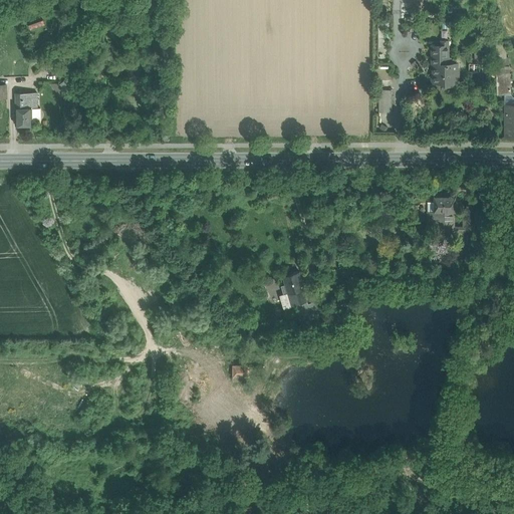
[(449,63),(449,41),(442,41),(442,45),(432,45),(432,64),(434,64),(434,74),(432,76),(432,80),(434,82),(444,82),(446,84),(453,84),(455,82),(457,82),(457,78),(459,76),(459,69),(457,67),(457,63),(449,63)]
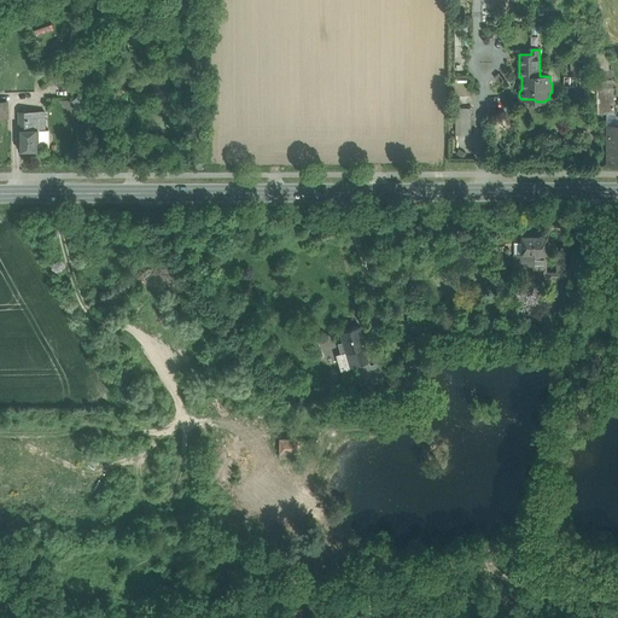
[(586,51),(571,51),(571,76),(564,77),(564,87),(586,87),(586,51)]
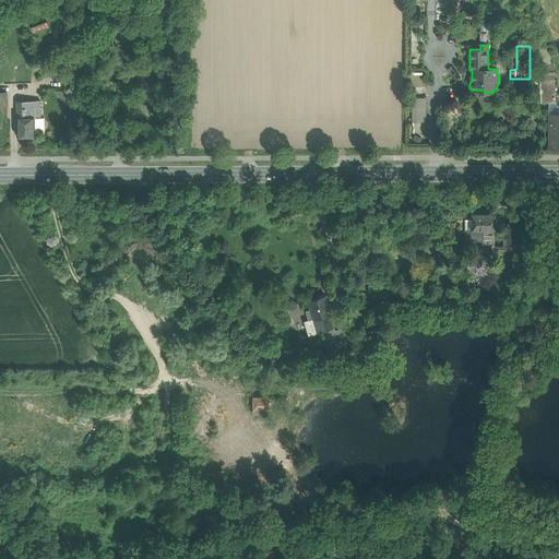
[(554,62),(539,63),(539,72),(542,103),(549,103),(556,103),(555,79),(554,62)]
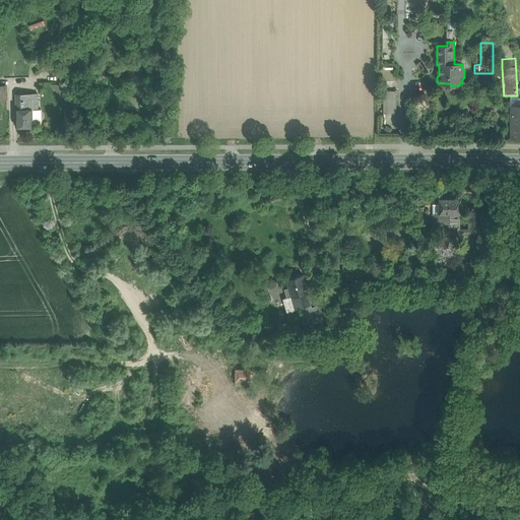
[(67,81),(57,83),(58,89),(69,87),(67,81)]
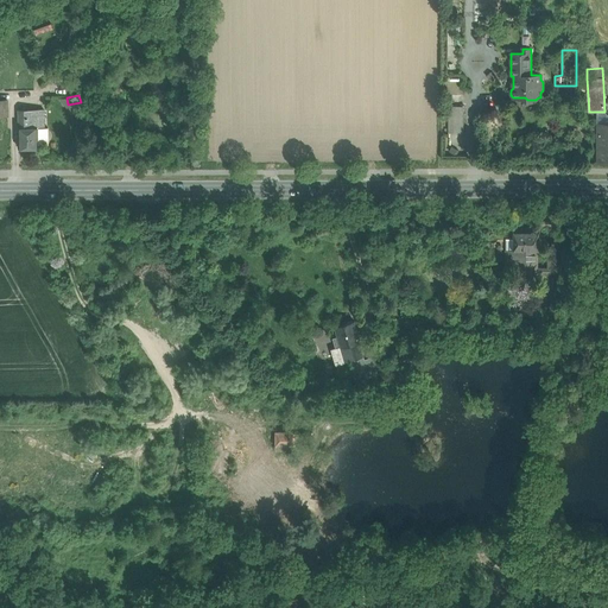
[(463,106),(449,106),(449,126),(463,126),(463,106)]
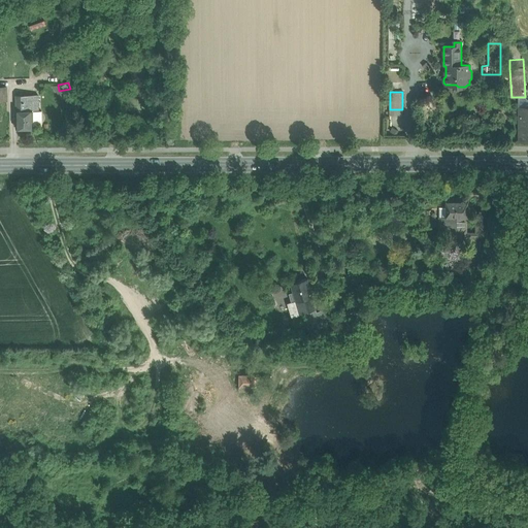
[(33,95),(17,95),(17,128),(33,128),(33,125),(33,111),(33,95)]
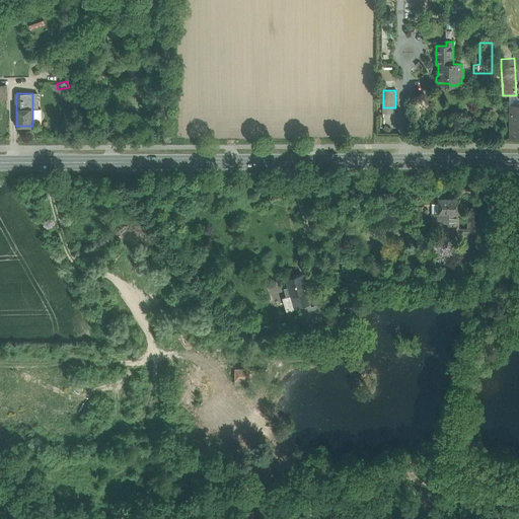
[(518,97),(518,98),(517,95),(516,95),(510,95),(510,105),(511,105),(511,140),(518,139),(518,97)]
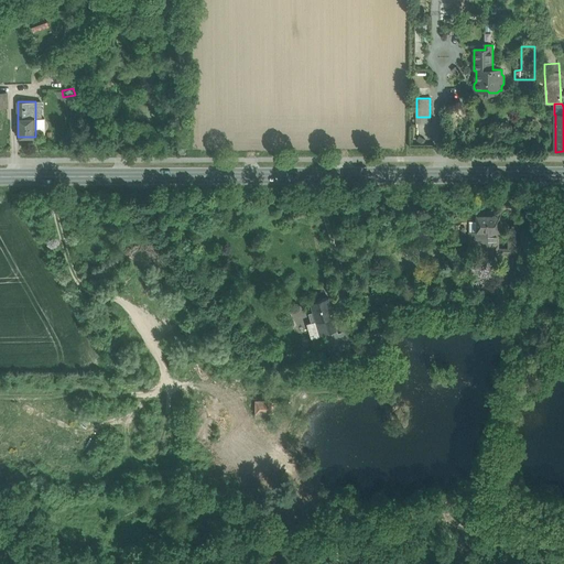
[(45,119),(35,119),(35,133),(45,133),(45,119)]
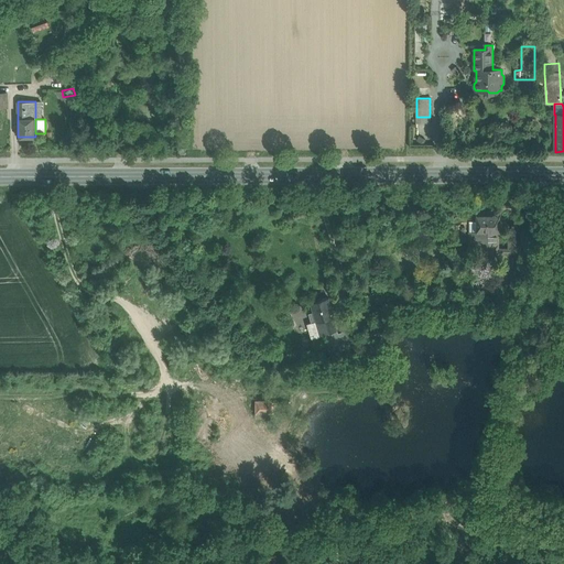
[(499,214),(477,213),(477,221),(470,221),(470,247),(481,247),(481,257),(498,257),(498,252),(498,248),(498,232),(499,232),(499,214)]
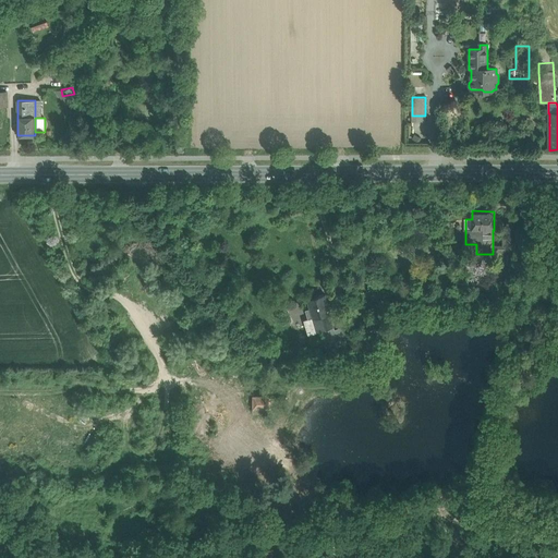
[(518,233),(504,233),(504,250),(518,250),(518,233)]
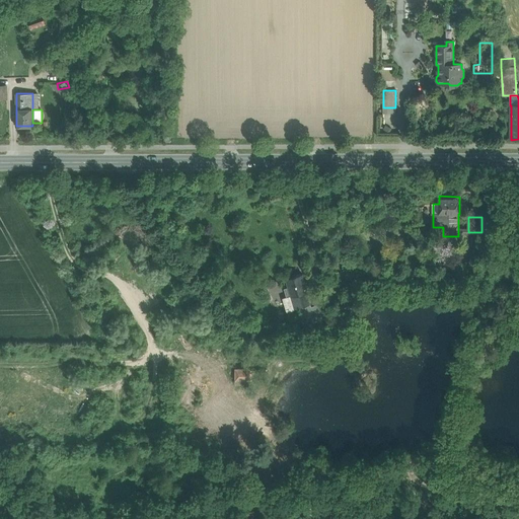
[(427,258),(427,257),(422,258),(422,267),(433,267),(433,258),(427,258)]
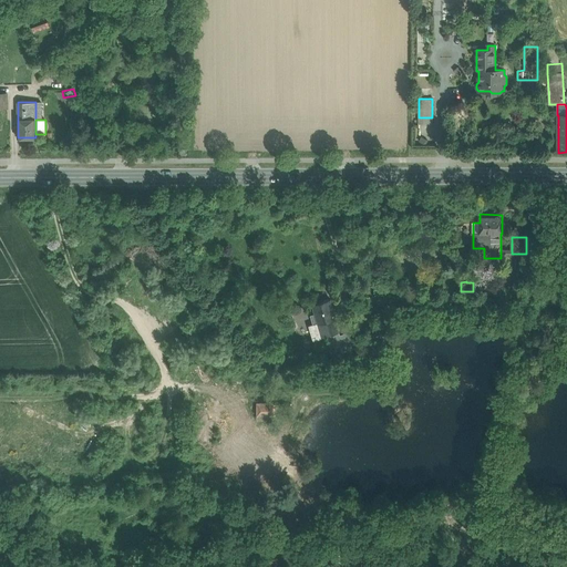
[(330,298),(313,303),(317,312),(311,315),(315,323),(326,321),(329,334),(340,331),(336,318),(330,298)]
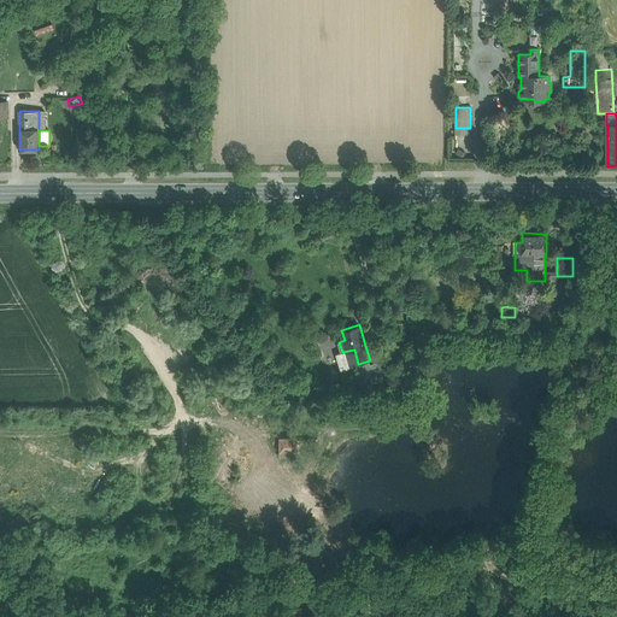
[(389,358),(371,364),(377,383),(395,378),(389,358)]
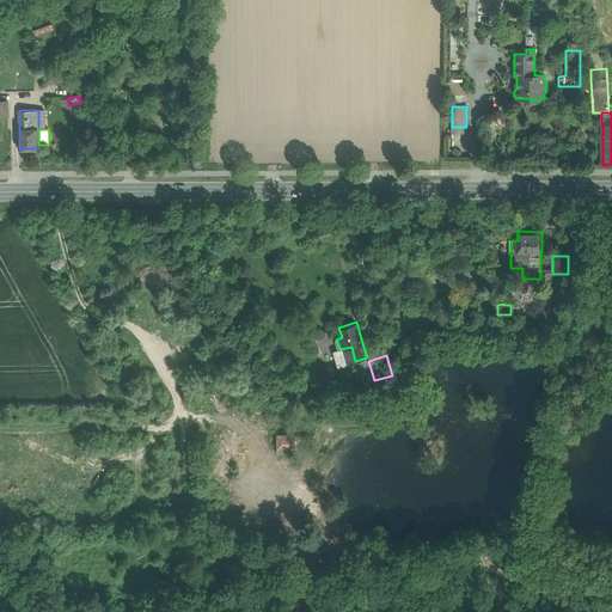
[(367,357),(355,361),(362,384),(374,380),(368,361),(367,361),(367,357)]
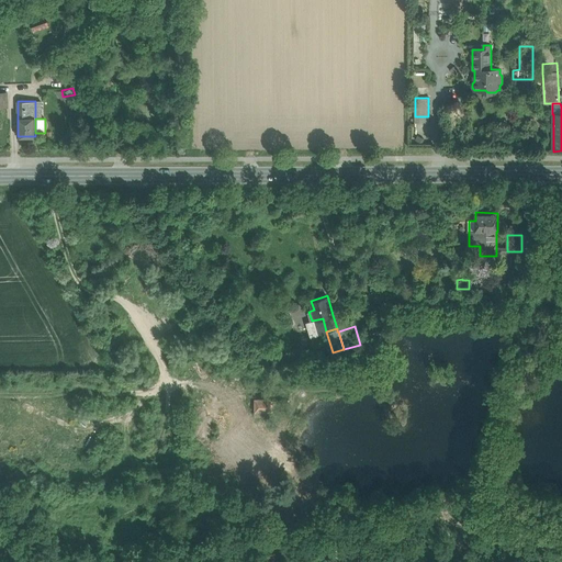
[(310,335),(302,339),(306,347),(314,344),(310,335)]
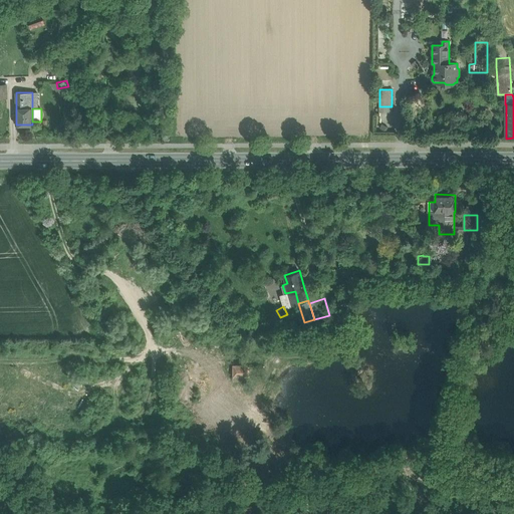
[(286,336),(279,336),(272,335),(272,348),(286,349),(286,341),(286,336)]
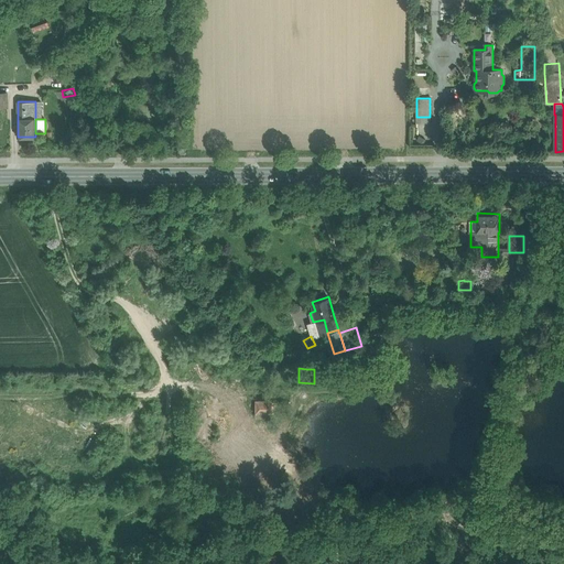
[(273,411),(273,400),(257,400),(258,411),(273,411)]
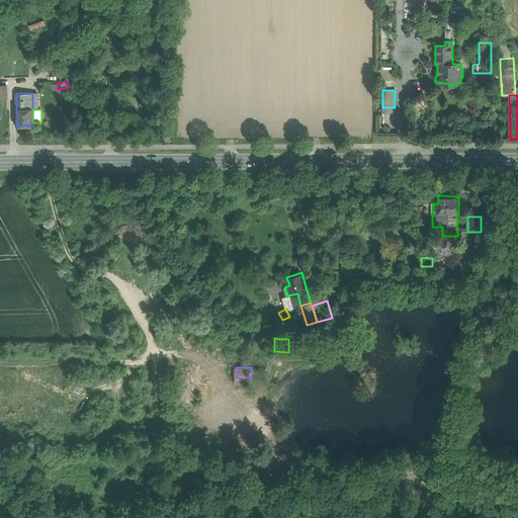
All buildings are outlined.
